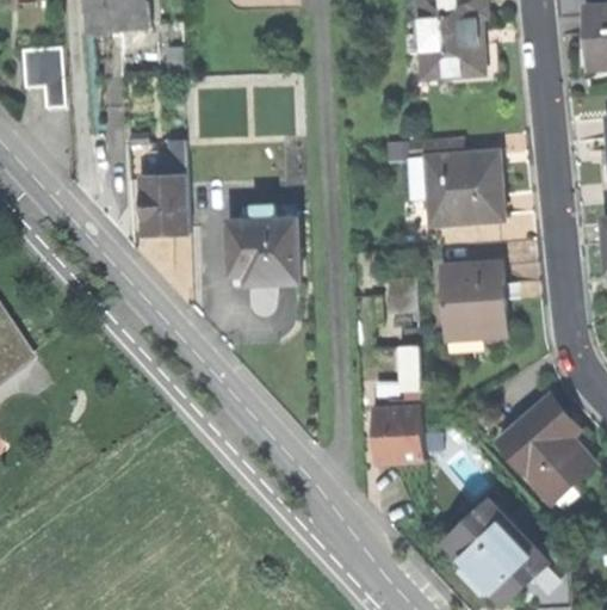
[(90,0),(92,31),(146,28),(142,0),(90,0)]
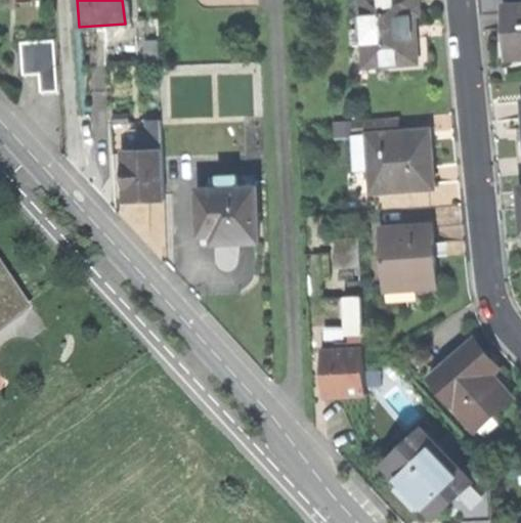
[(415,0),(356,0),(360,64),(409,61),(407,27),(406,13),(417,12),(415,0)]
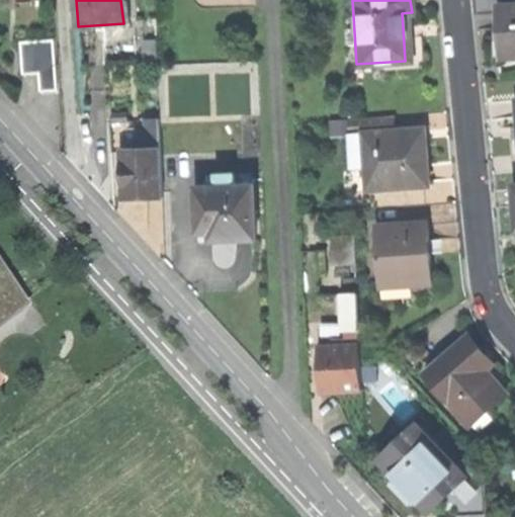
[(514,6),(495,7),(496,26),(497,42),(498,52),(503,51),(514,50),(514,6)]
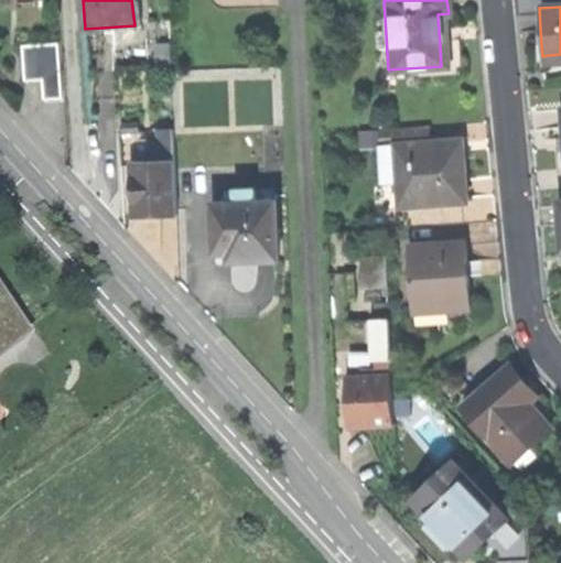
[(157,72),(171,72),(170,41),(155,42),(157,72)]
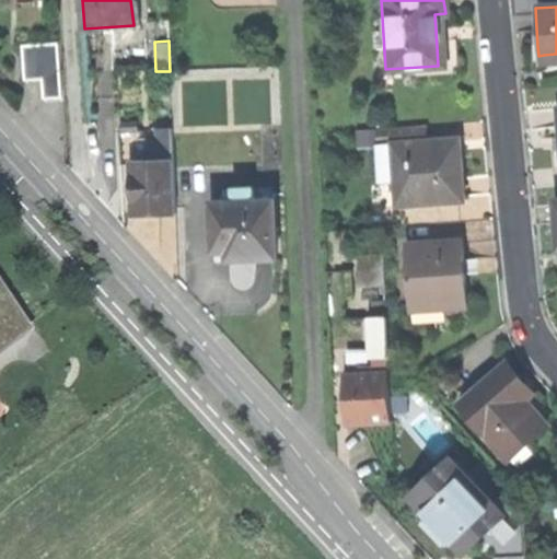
[(58,42),(39,43),(41,78),(42,97),(61,96),(58,42)]
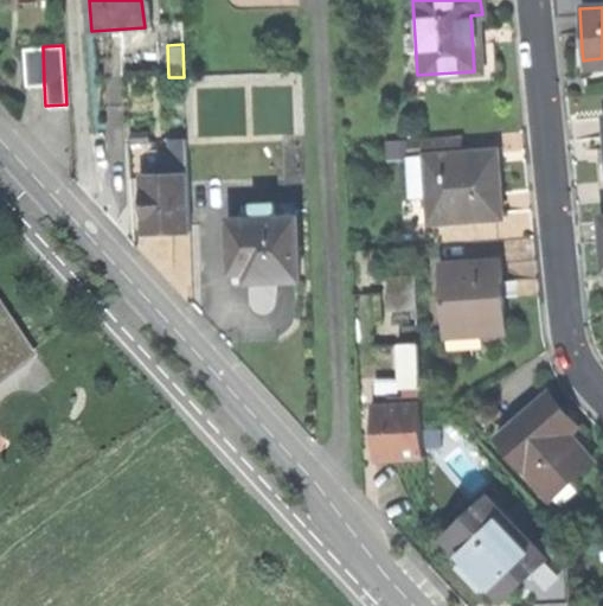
[(24,85),(44,84),(43,46),(21,48),(24,85)]
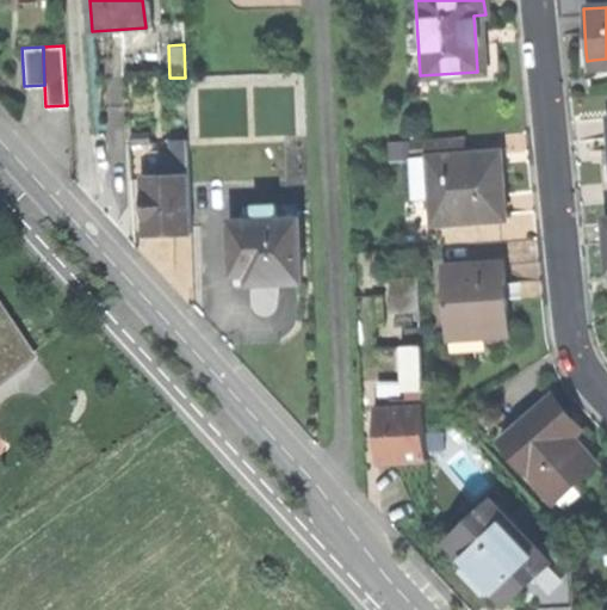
[(593,74),(593,60),(587,61),(586,50),(576,50),(577,75),(593,74)]
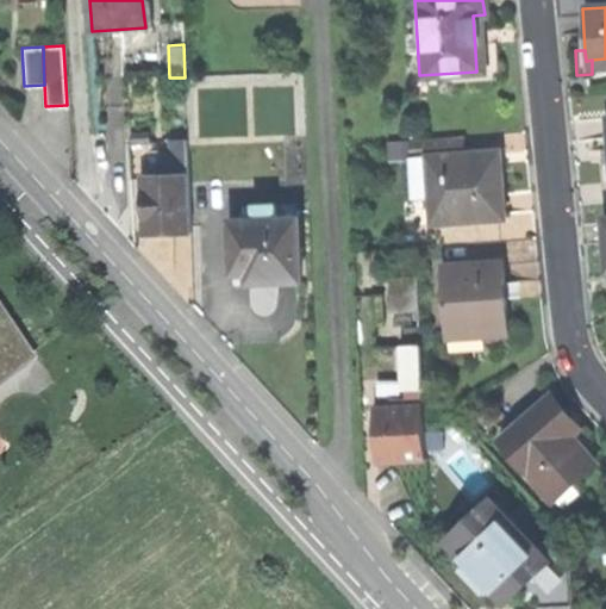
[(411,159),(423,157),(462,155),(461,136),(410,141),(411,159)]
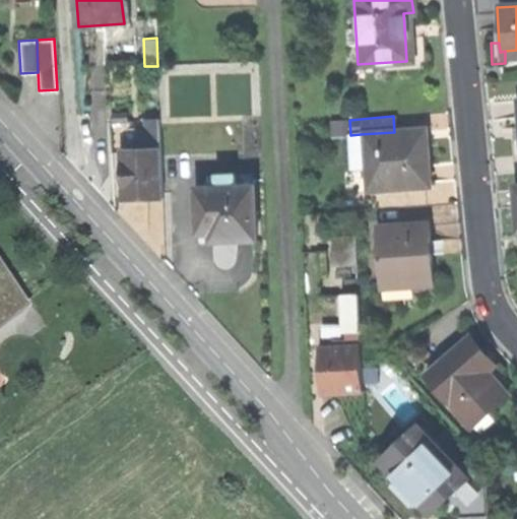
[(147,120),(147,140),(160,140),(160,120),(147,120)]
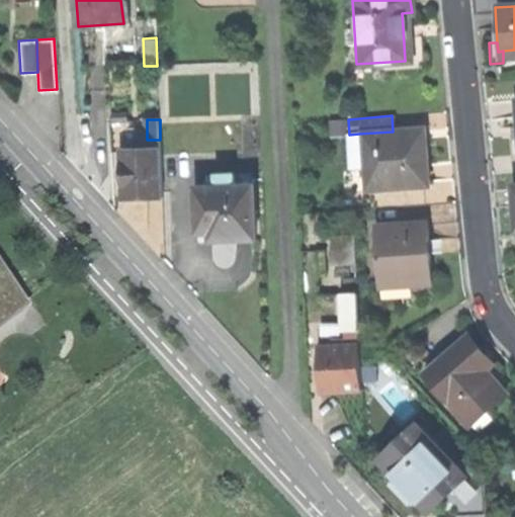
[(393,132),(359,134),(364,190),(425,185),(423,154),(421,130),(393,132)]
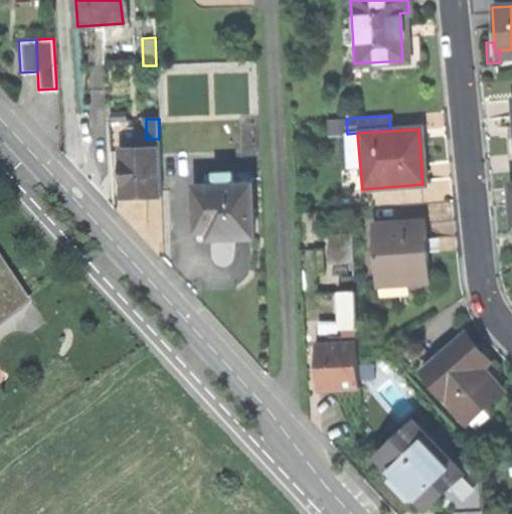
[(146,139),(146,150),(160,150),(159,139),(146,139)]
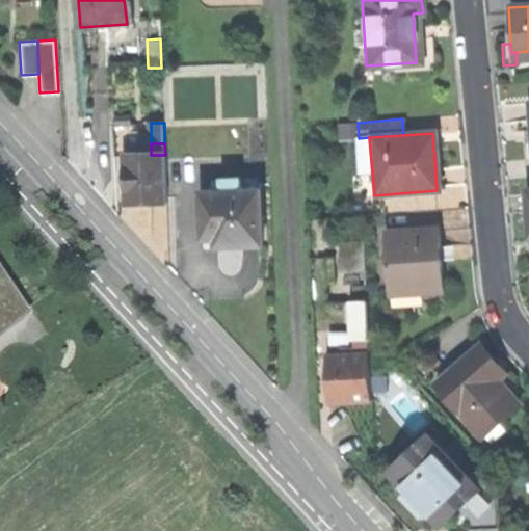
[(146,204),(166,203),(165,155),(151,155),(126,155),(127,204),(146,204)]
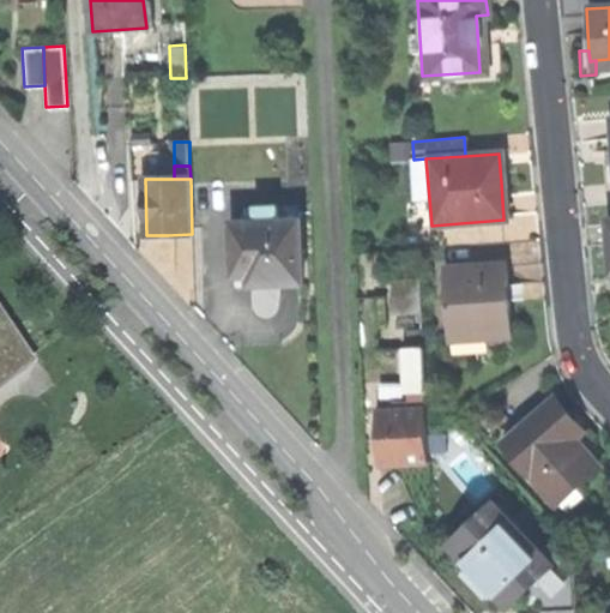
[(273,284),(301,283),(299,220),(276,221),(276,205),(254,205),(254,222),(231,222),(234,276),(249,276),(249,284),(273,284)]
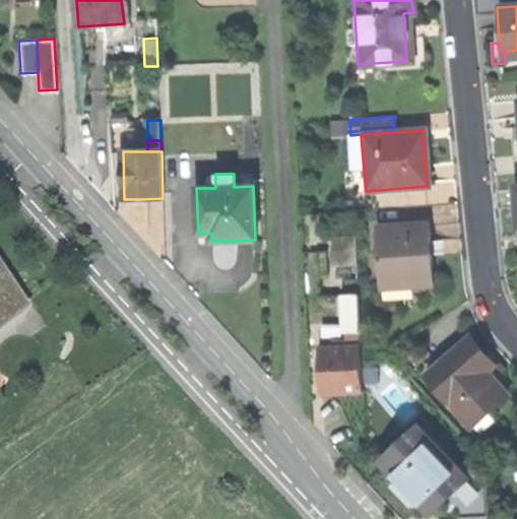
[(427,223),(375,226),(379,283),(431,279),(429,253),(427,223)]
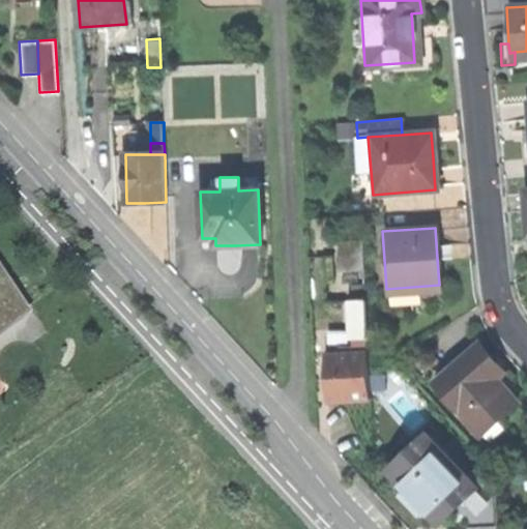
[(363,270),(362,240),(338,241),(339,271),(363,270)]
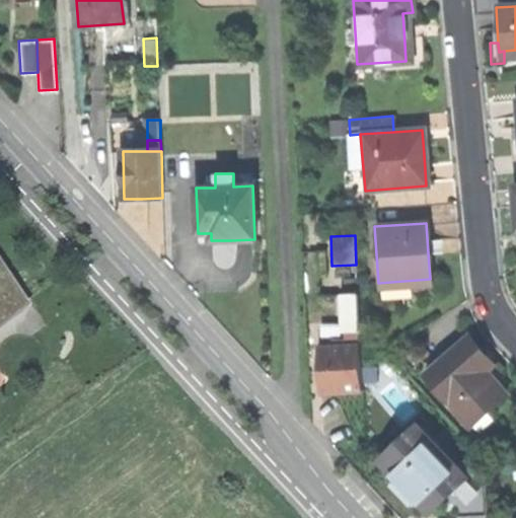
[(0,325),(29,306),(0,263),(0,325)]
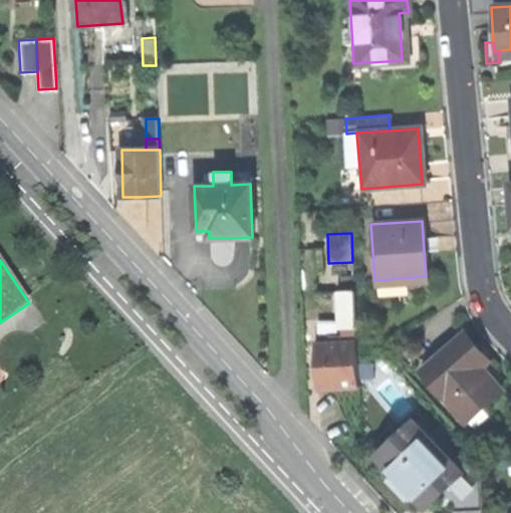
[(426,283),(426,276),(374,280),(374,287),(426,283)]
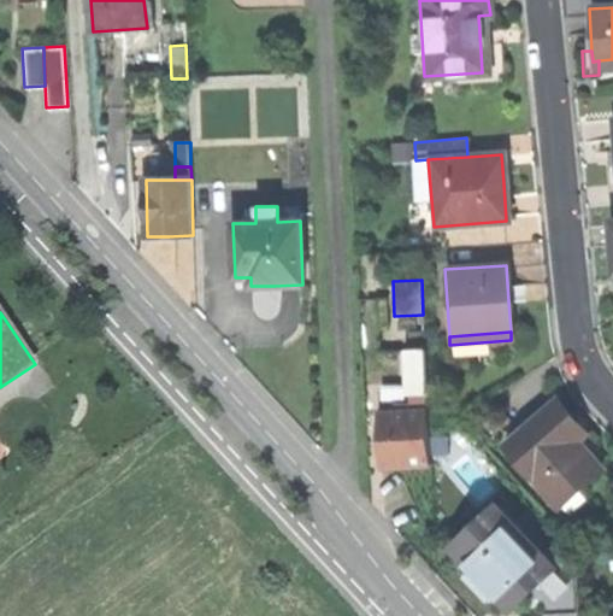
[(408,392),(425,392),(424,348),(407,348),(408,392)]
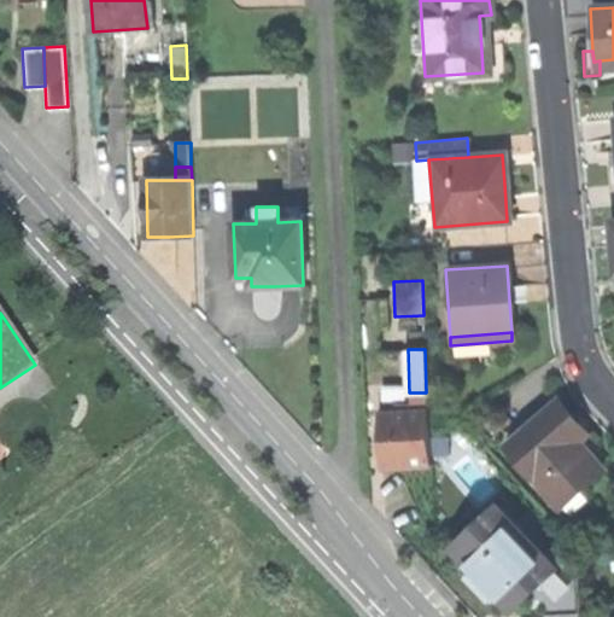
[(506,448),(559,508),(603,469),(578,441),(586,432),(573,417),(559,400),(506,448)]
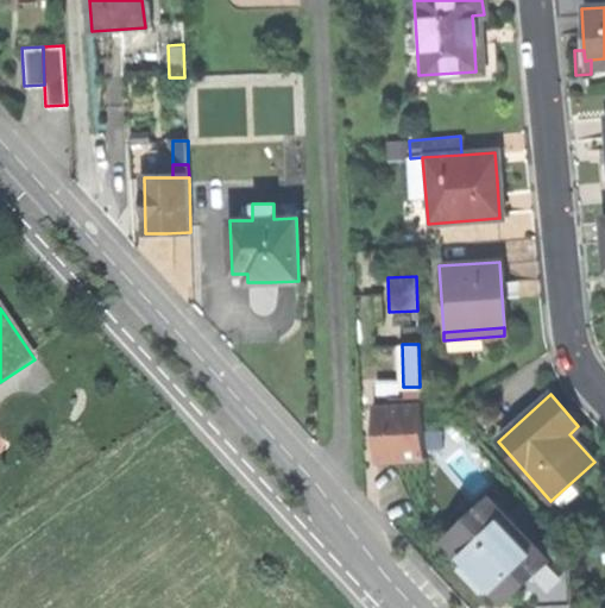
[(401,458),(423,457),(422,405),(405,406),(384,407),(375,407),(377,459),(401,458)]
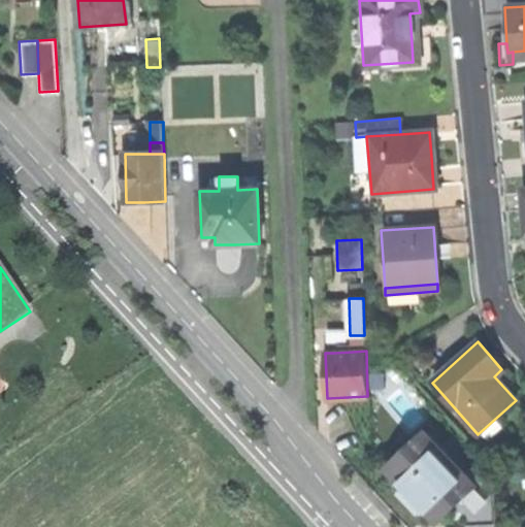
[(411,496),(435,524),(473,490),(426,436),(388,469),(411,496)]
